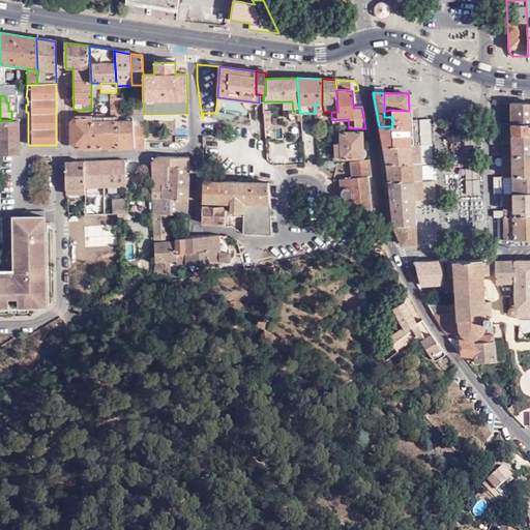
[(143,100),(131,100),(133,121),(134,149),(144,149),(144,114),(144,113),(143,100)]
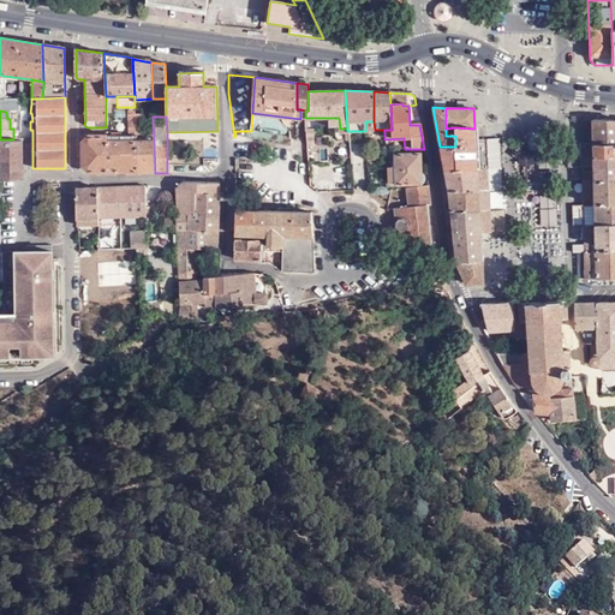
[(593,141),(593,144),(614,143),(614,121),(581,121),(581,141),(593,141)]
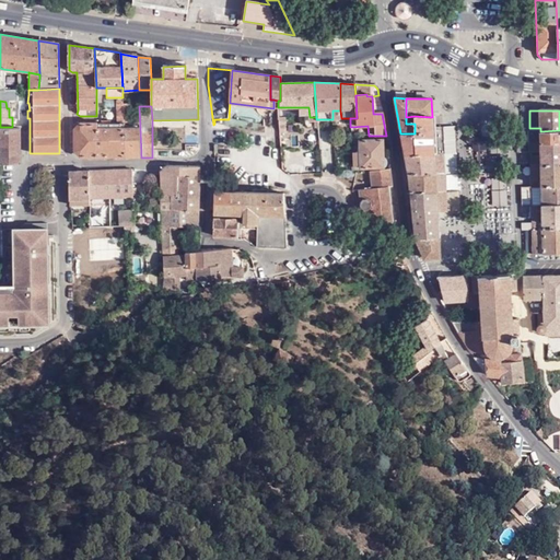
[(433,129),(432,117),(415,116),(415,124),(415,133),(400,133),(405,154),(434,153),(433,129)]
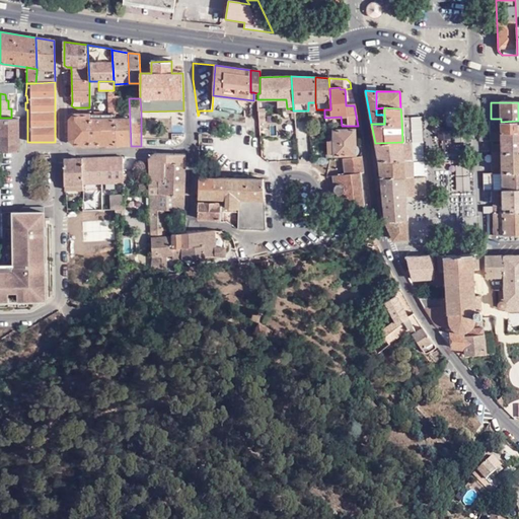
[(74,115),(70,120),(69,140),(75,146),(116,146),(115,119),(90,119),(90,115),(74,115)]
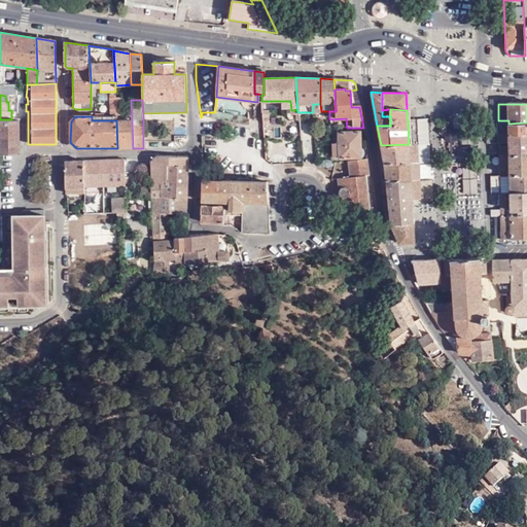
[(0,152),(14,153),(14,127),(10,127),(10,119),(0,119),(0,152)]
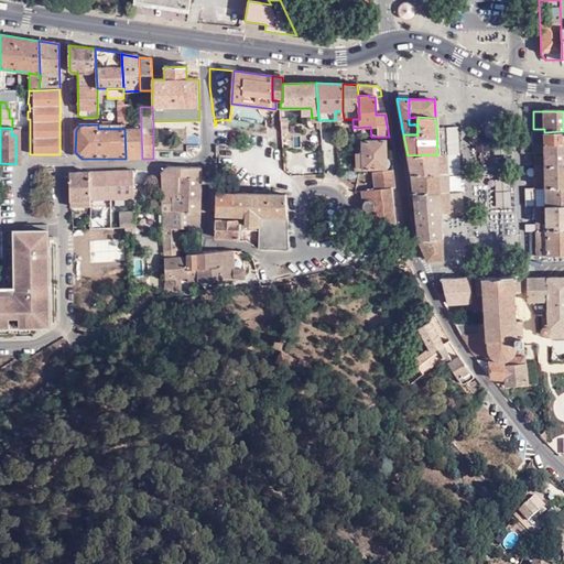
[(125,129),(126,159),(142,159),(141,129),(131,129),(125,129)]
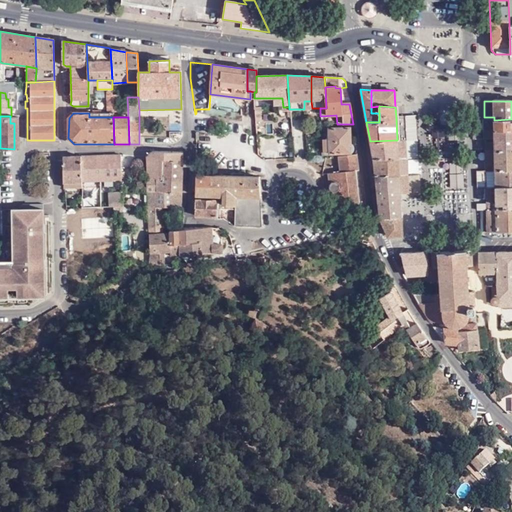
[(405,117),(396,118),(397,140),(406,140),(405,117)]
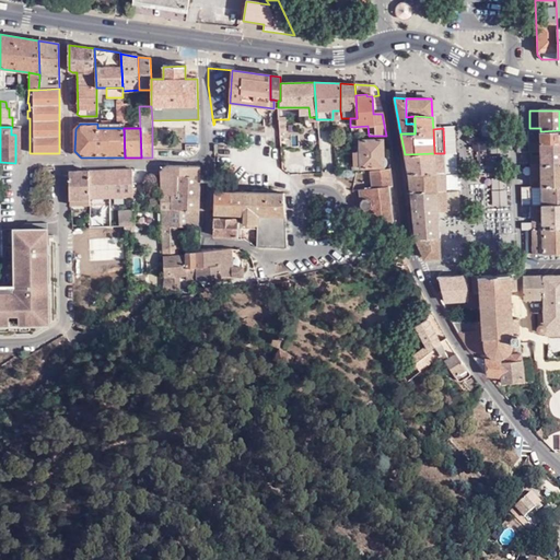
[(540,142),(559,141),(559,130),(540,131),(540,142)]
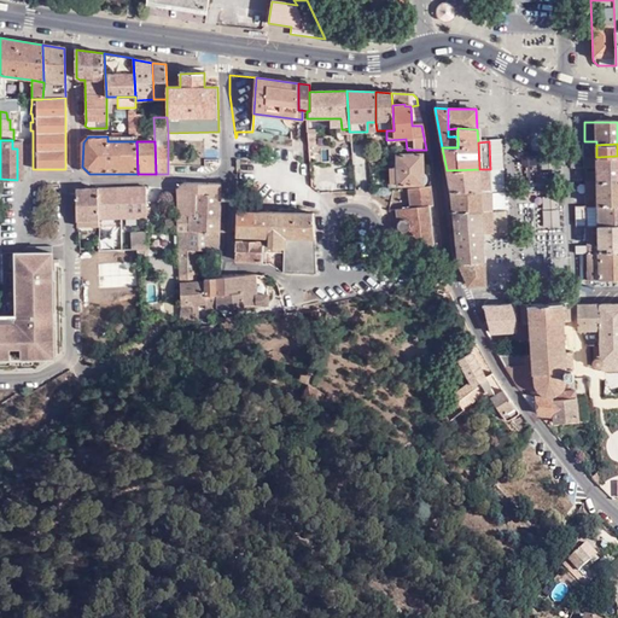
[(584,157),(596,157),(596,145),(584,145),(584,157)]
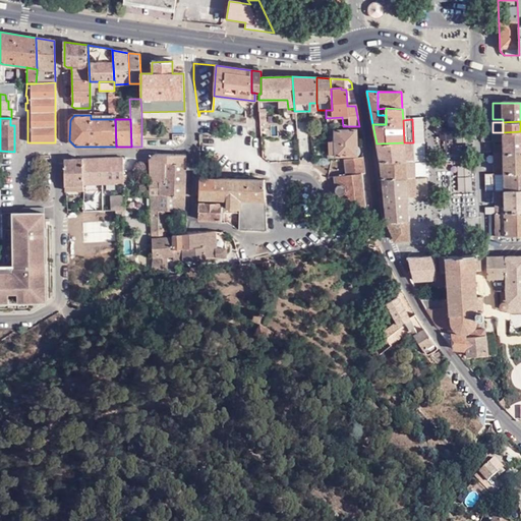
[(295,135),(294,129),(269,123),(268,129),(295,135)]
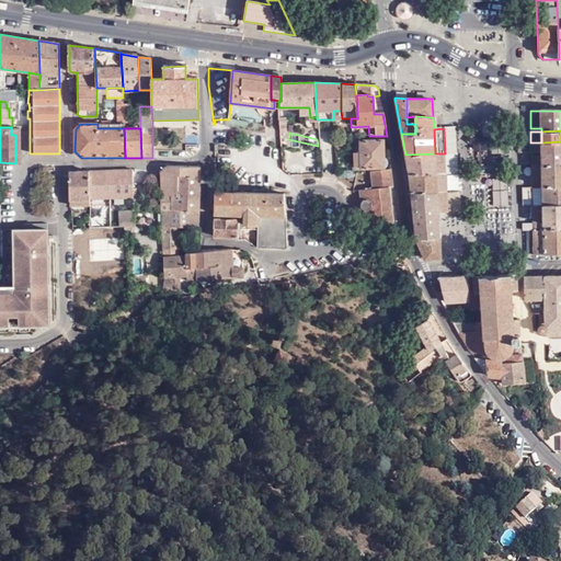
[(384,159),(382,140),(359,140),(359,153),(353,153),(354,165),(361,167),(361,169),(384,168),(386,167),(387,163),(386,161),(384,159)]
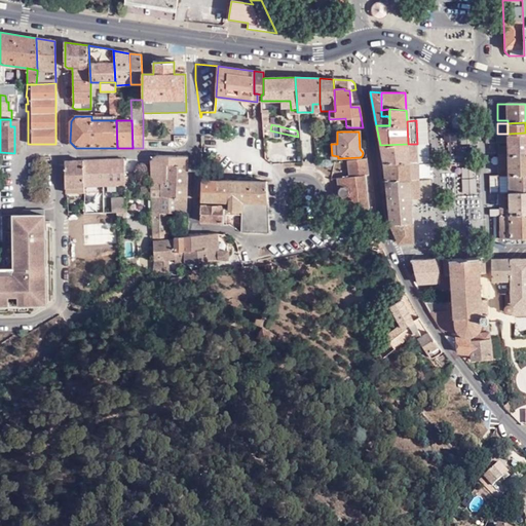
[(509,155),(525,154),(525,133),(508,134),(508,146),(497,146),(497,155),(509,155)]
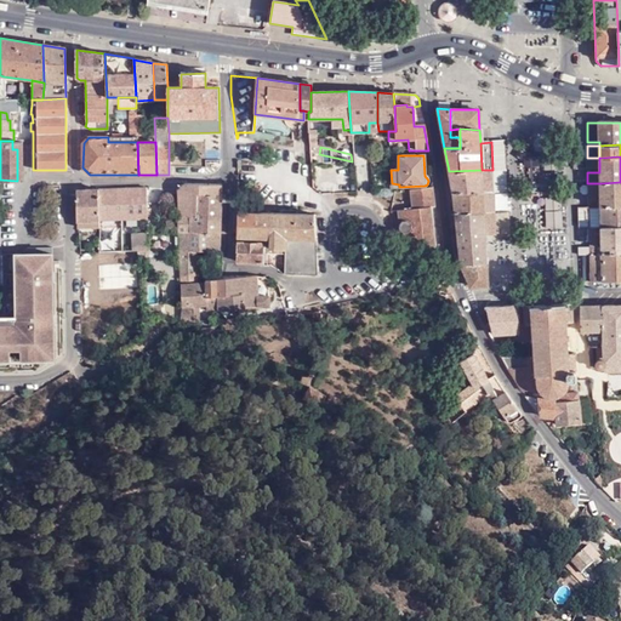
[(599,172),(599,158),(587,158),(587,165),(587,172),(599,172)]
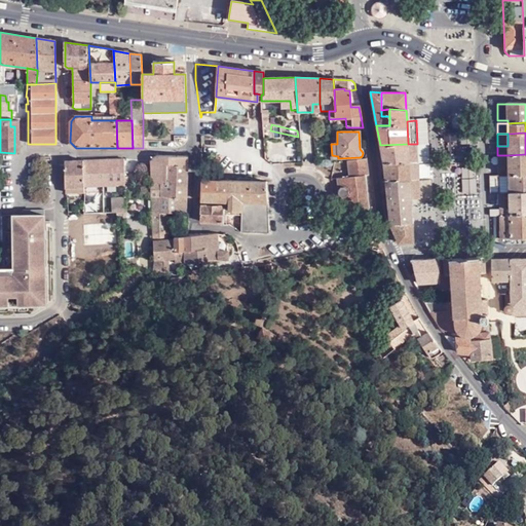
[(408,144),(380,145),(383,164),(409,163),(408,144)]
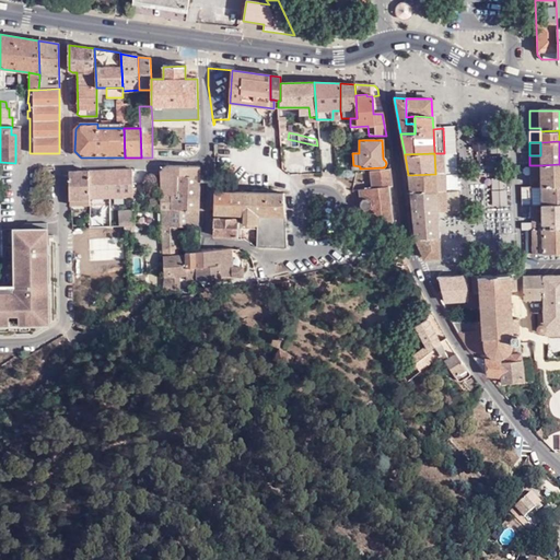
[(444,153),(434,153),(435,174),(445,173),(444,153)]
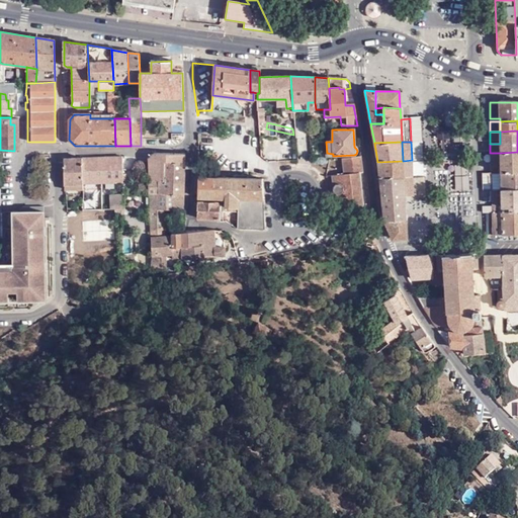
[(491,173),(501,173),(517,172),(517,152),(501,153),(501,164),(491,164),(491,173)]
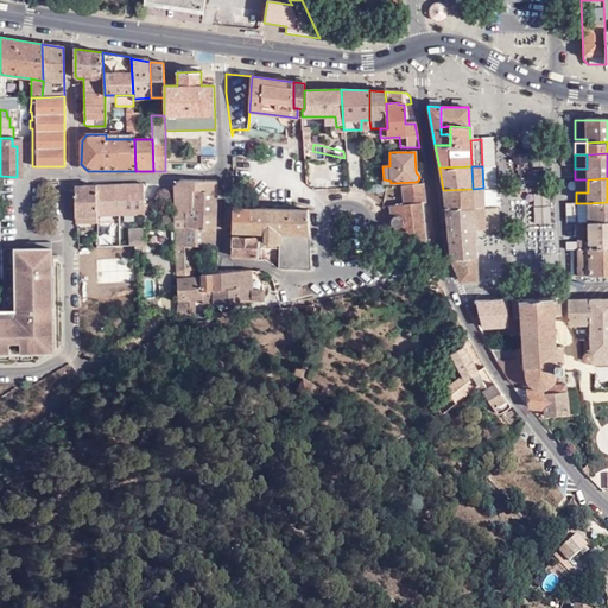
[(175,211),(191,213),(191,203),(191,191),(216,192),(216,183),(178,182),(173,185),(175,211)]
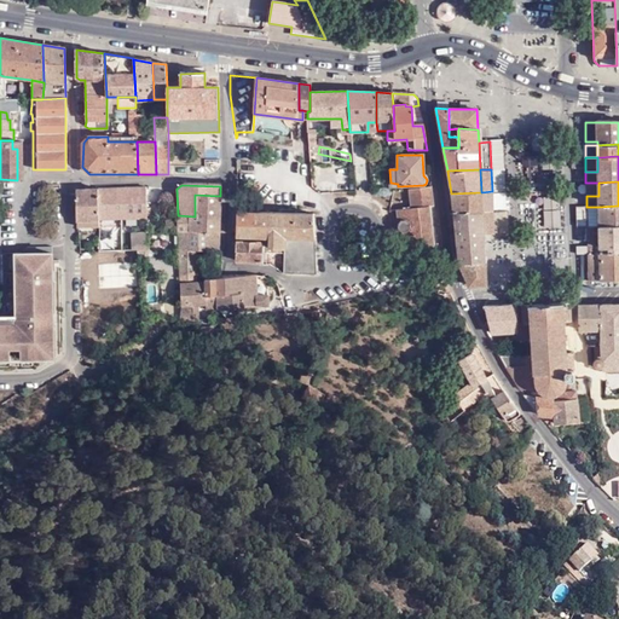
[(433,206),(431,186),(409,189),(410,208),(397,209),(398,229),(401,232),(401,236),(393,236),(392,238),(389,238),(391,250),(394,249),(395,254),(415,253),(415,249),(433,247),(428,207),(433,206)]
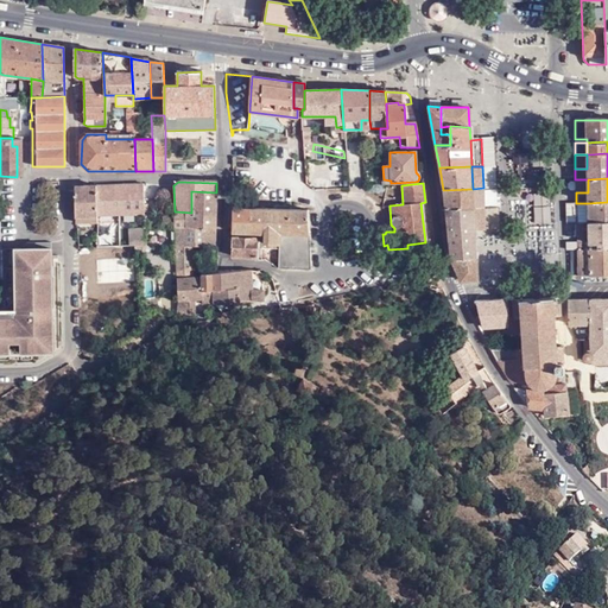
[(144,192),(144,185),(95,187),(97,216),(99,216),(114,216),(121,215),(137,215),(144,215),(144,207),(144,192)]
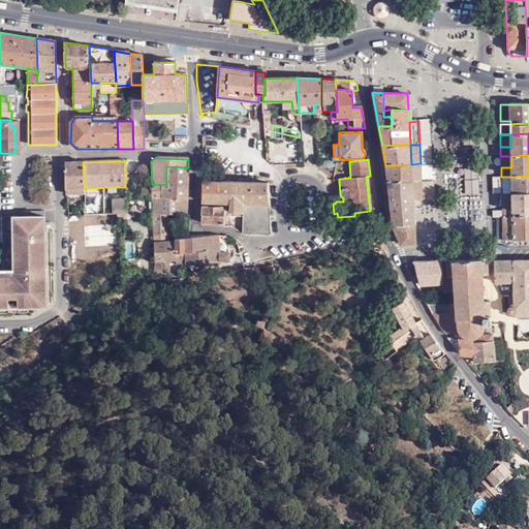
[(85,188),(83,162),(65,162),(65,188),(66,188),(84,188),(85,188)]
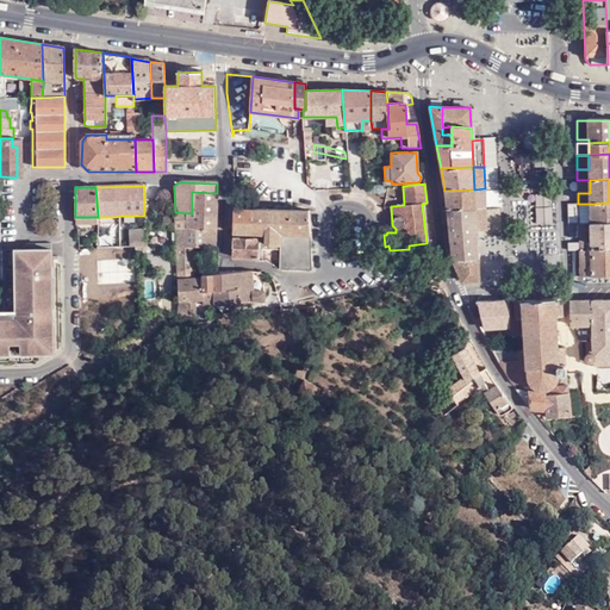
[(474,190),(444,191),(446,198),(447,211),(475,210),(474,190)]
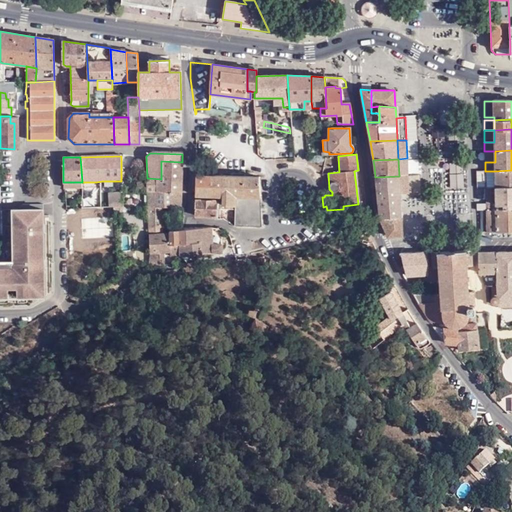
[(161,171),(182,172),(182,162),(161,161),(161,171)]
